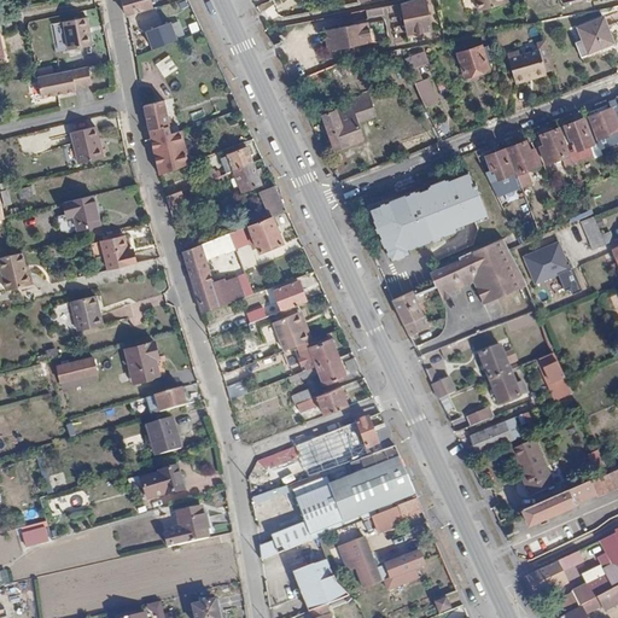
[(123,0),(127,15),(151,9),(147,0),(123,0)]
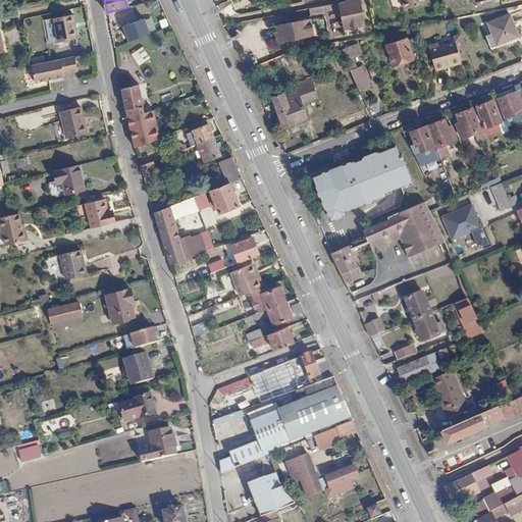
[(363,0),(349,0),(343,2),(348,29),(348,30),(369,24),(363,0)]
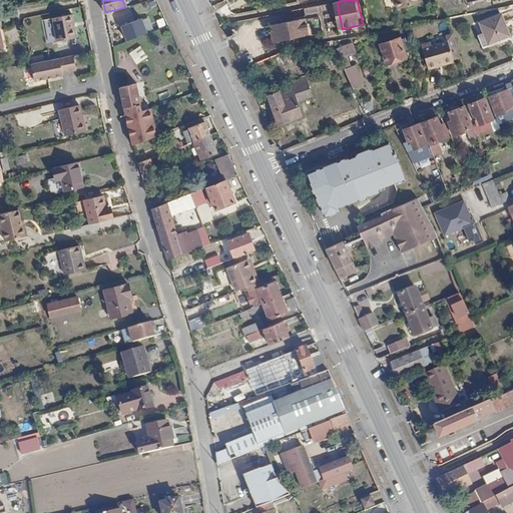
[(399,0),(402,8),(418,3),(416,0),(399,0)]
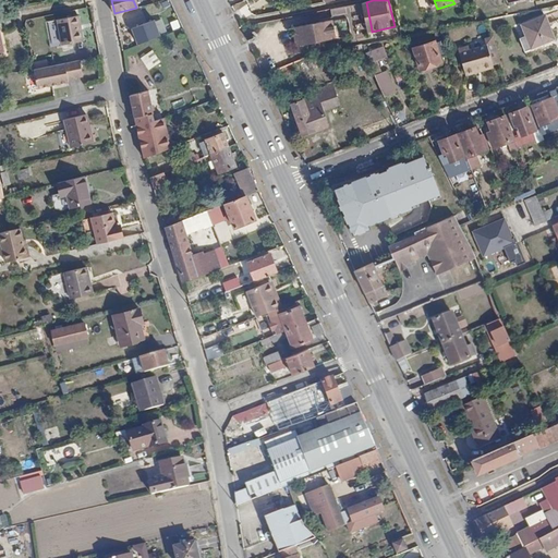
[(366,2),(336,9),(337,17),(340,36),(372,31),(366,2)]
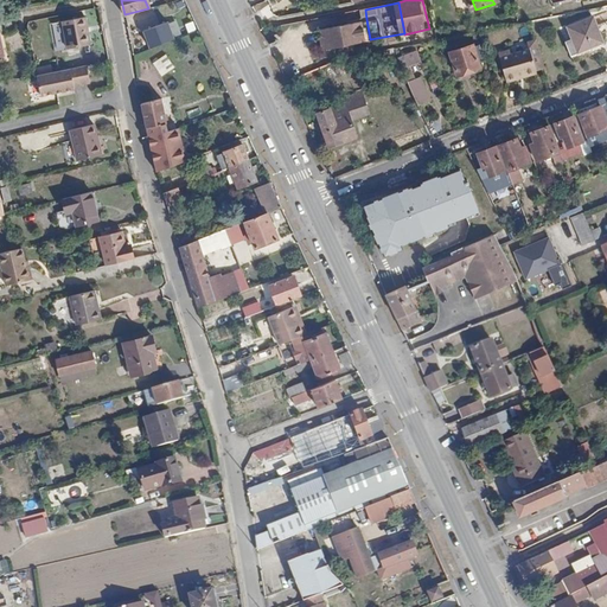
[(139,16),(141,30),(158,26),(155,12),(139,16)]
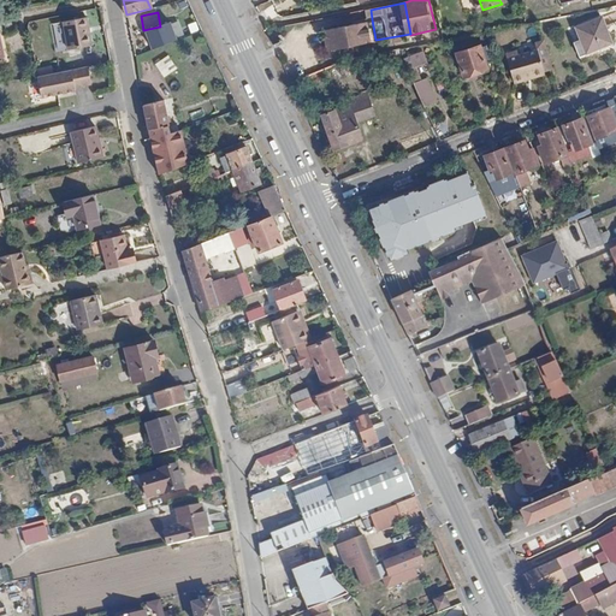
[(87,17),(64,23),(66,41),(89,35),(87,17)]
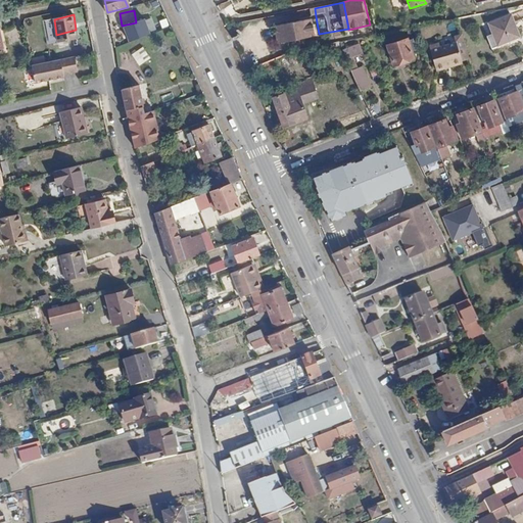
[(491,47),(520,37),(511,14),(489,24),(492,34),(487,37),(491,47)]
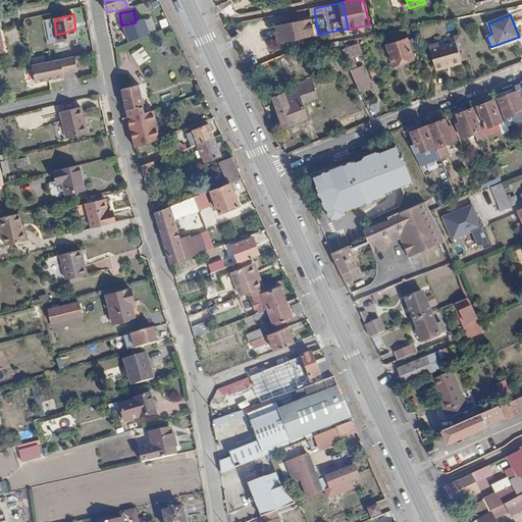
[(318,34),(315,16),(279,23),(282,42),(318,34)]
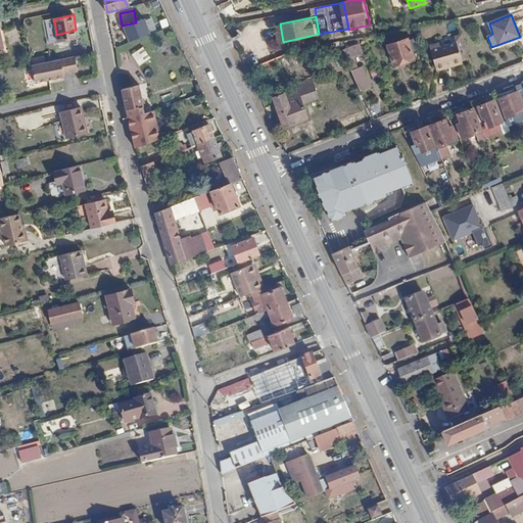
[(146,18),(124,26),(130,42),(151,34),(146,18)]
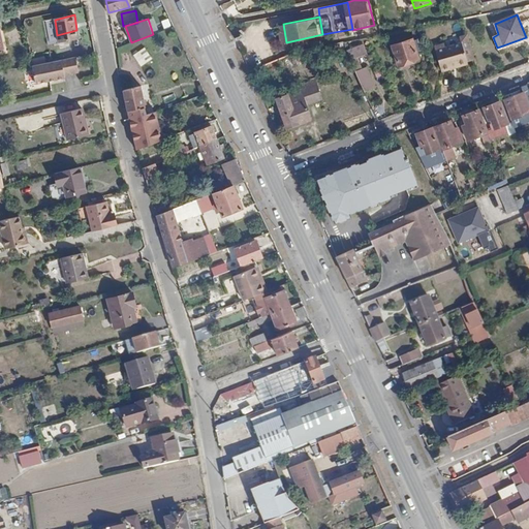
[(76,30),(57,35),(58,40),(78,37),(76,30)]
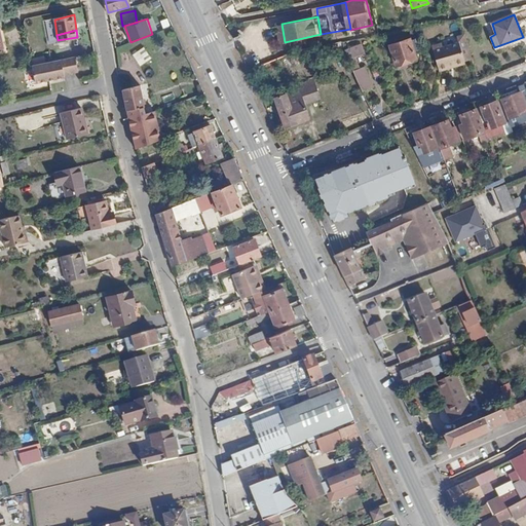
[(465,64),(464,61),(463,57),(471,53),(464,34),(456,36),(458,41),(442,46),(441,43),(431,46),(439,70),(454,65),(454,67),(465,64)]
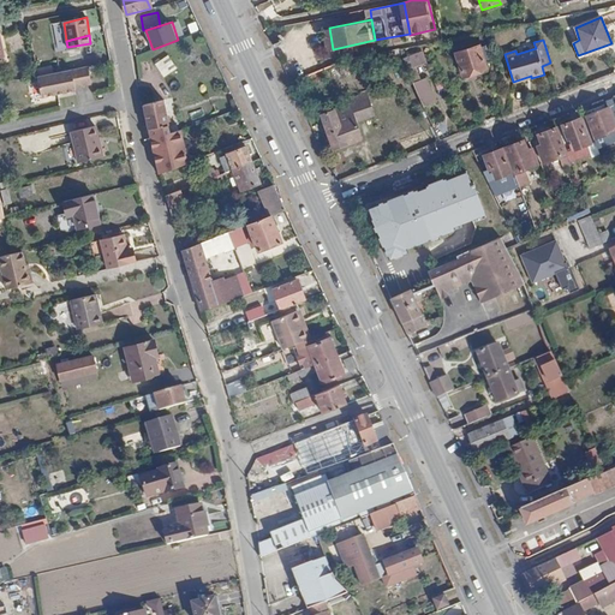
[(488,69),(485,61),(481,48),(481,45),(455,53),(463,76),(488,69)]
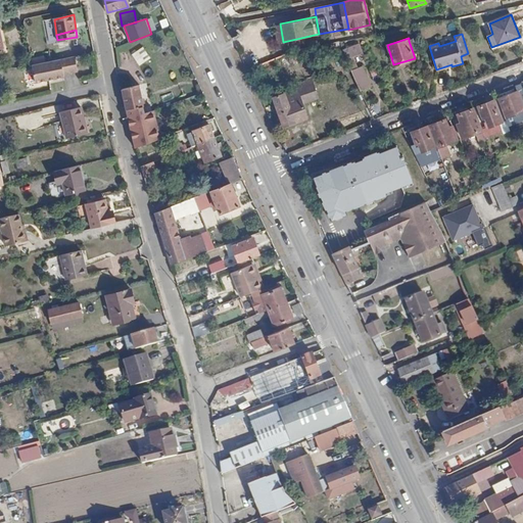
[(347,60),(365,53),(360,43),(343,49),(347,60)]
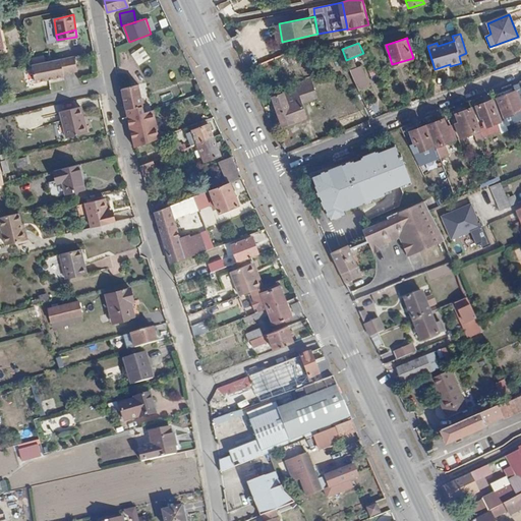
[(141,48),(132,53),(138,65),(148,60),(141,48)]
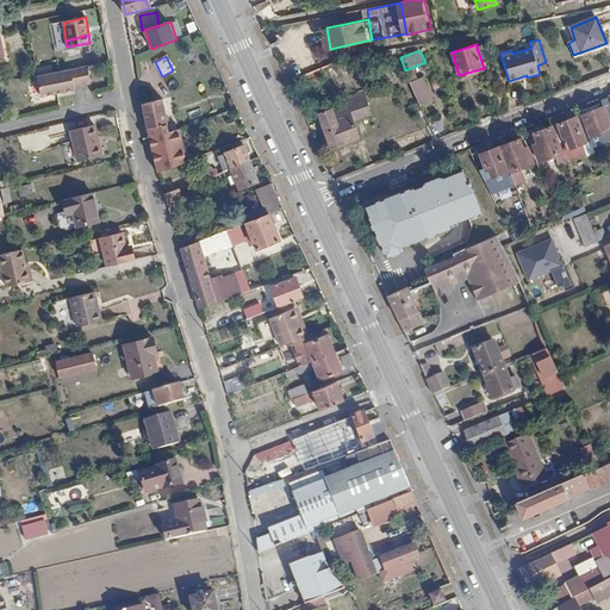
[(87,63),(39,75),(39,79),(88,67),(87,63)]
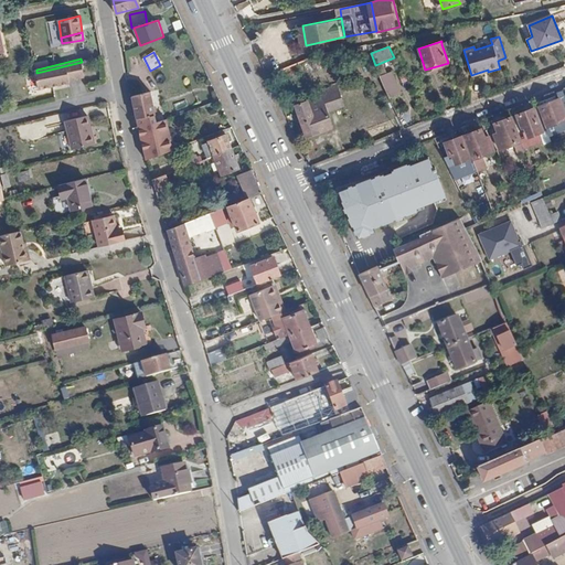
[(85,74),(82,62),(36,73),(40,88),(71,81),(71,78),(85,74)]
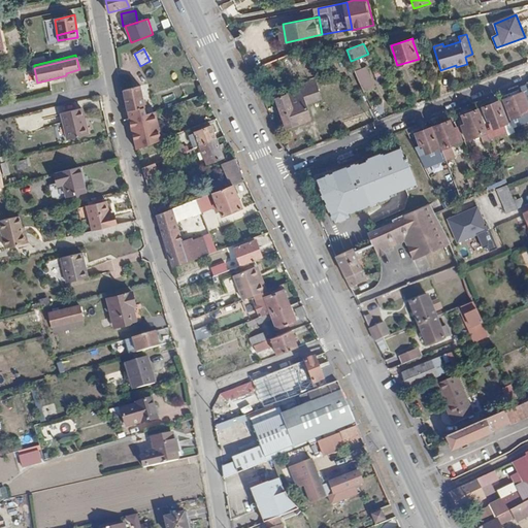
[(355,70),(364,91),(375,86),(366,66),(355,70)]
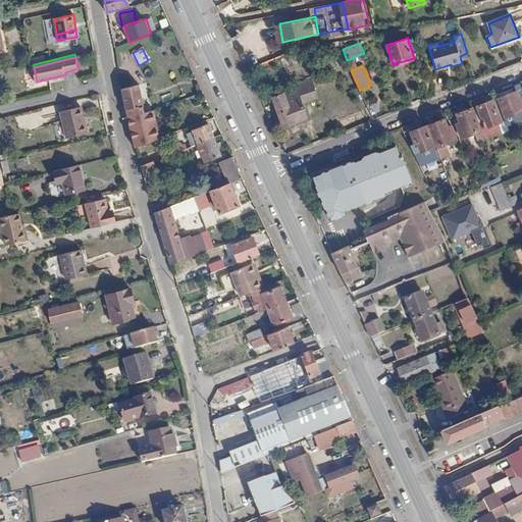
[(297,90),(301,102),(318,96),(311,77),(295,84),(297,90)]
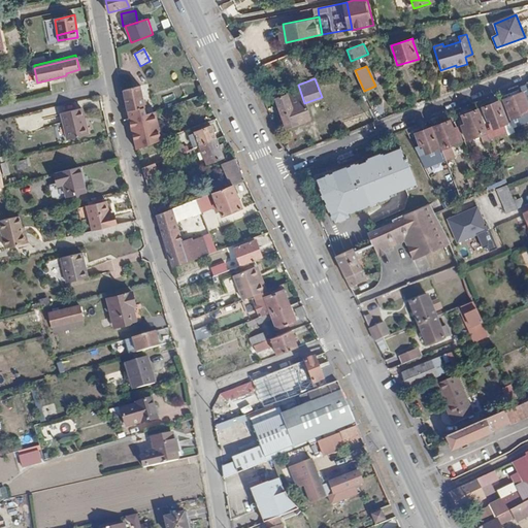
[(123,87),(128,112),(144,106),(140,86),(130,88),(129,86),(123,87)]
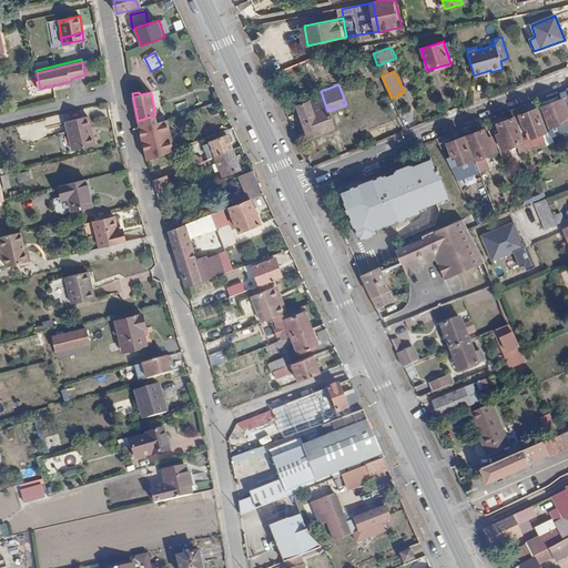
[(539,104),(540,108),(551,137),(567,129),(567,98),(566,92),(560,94),(563,99),(554,103),(551,100),(539,104)]
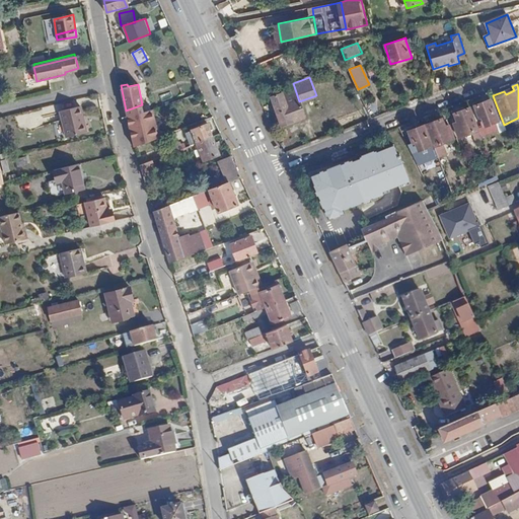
[(305,117),(299,101),(295,89),(272,97),(281,125),(305,117)]
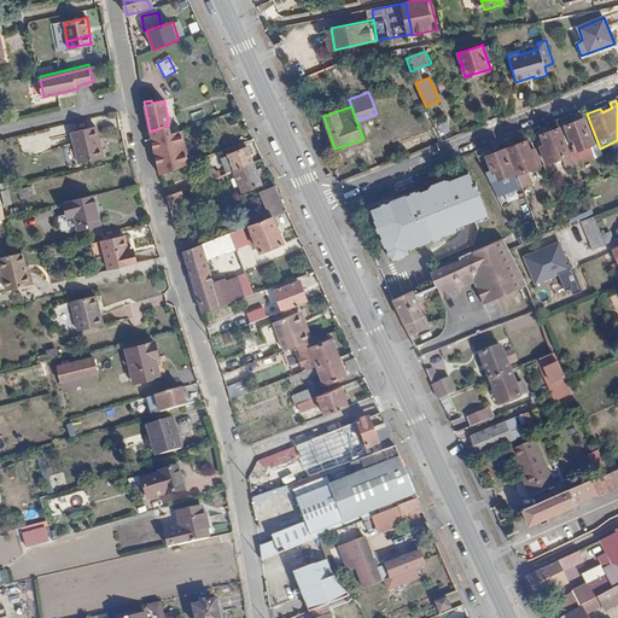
[(575,151),(570,153),(575,163),(594,156),(595,158),(604,156),(600,149),(588,117),(565,126),(575,151)]
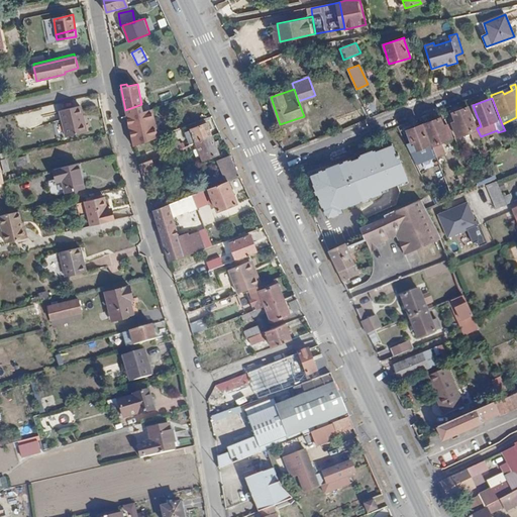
[(125,110),(134,147),(143,143),(136,115),(142,112),(141,106),(141,104),(125,110)]
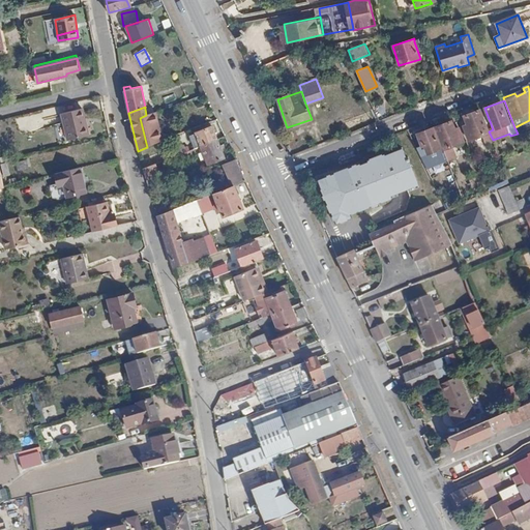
[(145,109),(146,115),(154,113),(152,107),(145,109)]
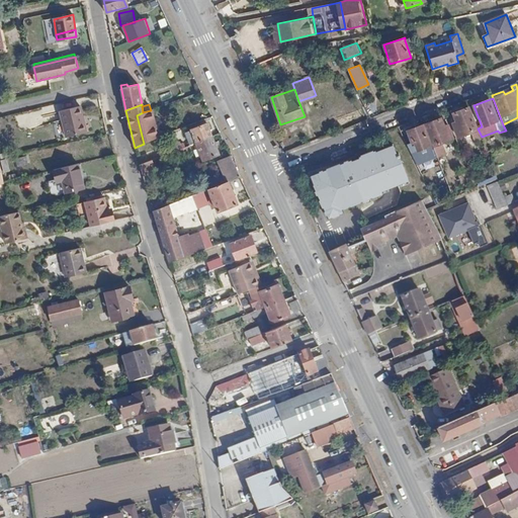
[(81,105),(60,110),(67,137),(87,132),(81,105)]
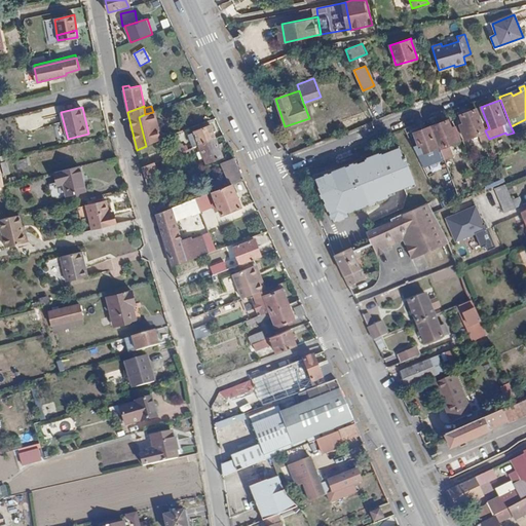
[(489,139),(485,130),(484,132),(476,109),(460,115),(463,124),(460,125),(465,139),(478,135),(482,144),(489,141),(489,139)]
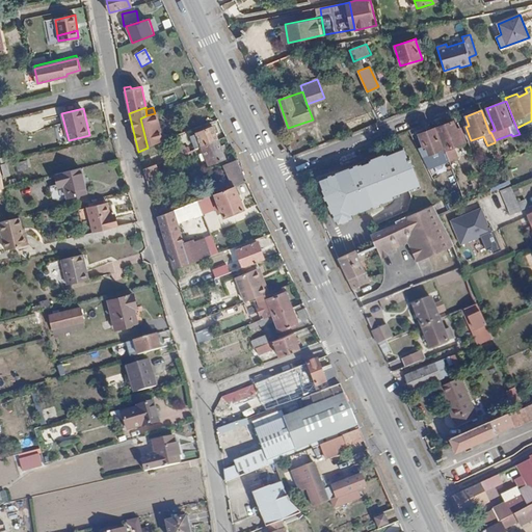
[(179,126),(181,134),(193,129),(190,122),(179,126)]
